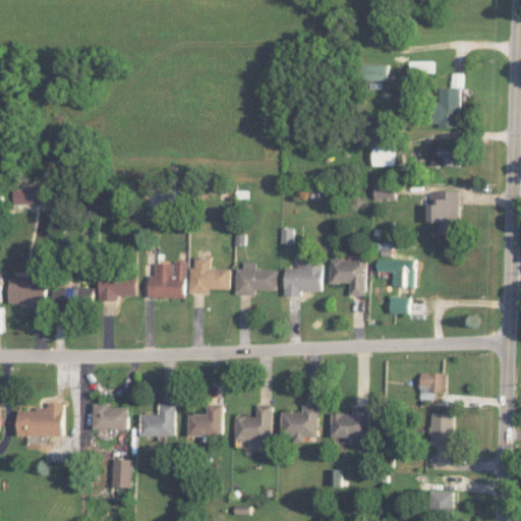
[(410,72),(435,72),(435,60),(410,61),(410,72)]
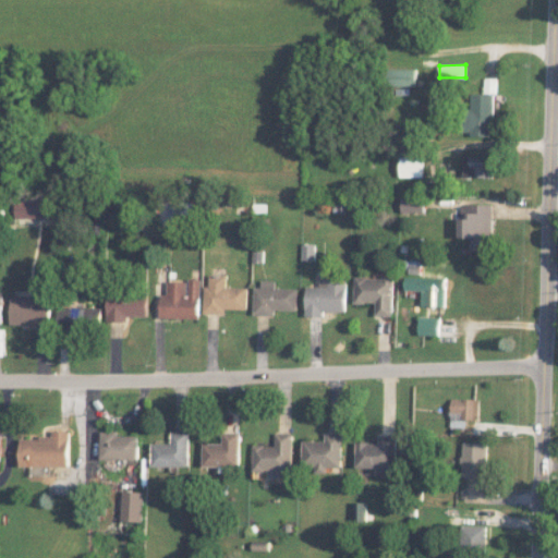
[(416,69),(391,69),(391,85),(417,85),(416,69)]
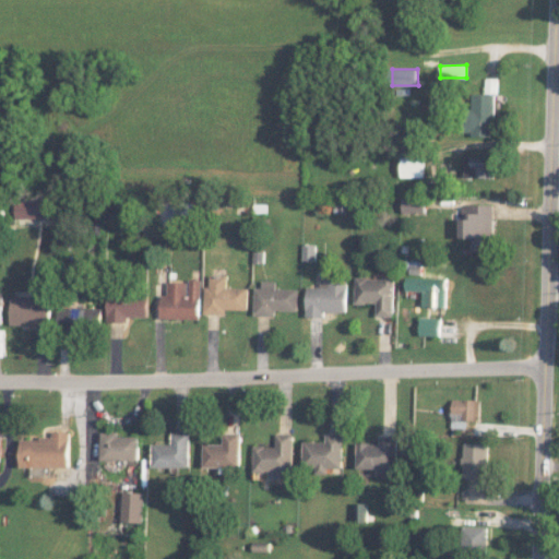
[(496,135),(497,79),(486,79),(486,94),(470,94),(470,134),(496,135)]
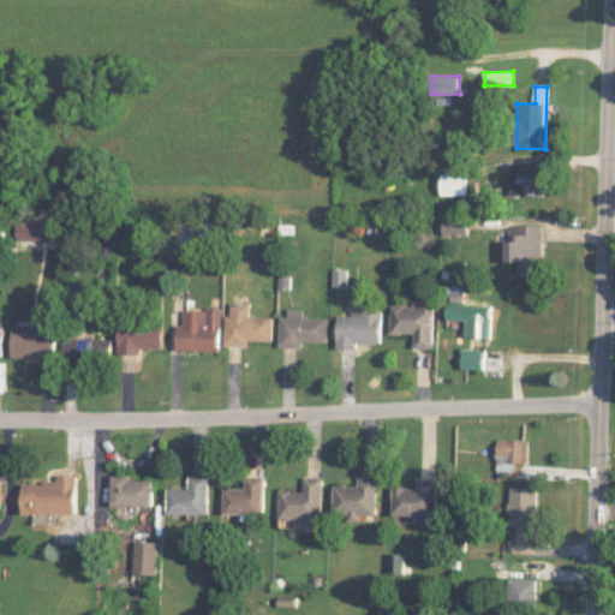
[(465,195),(466,172),(442,171),(442,195),(465,195)]
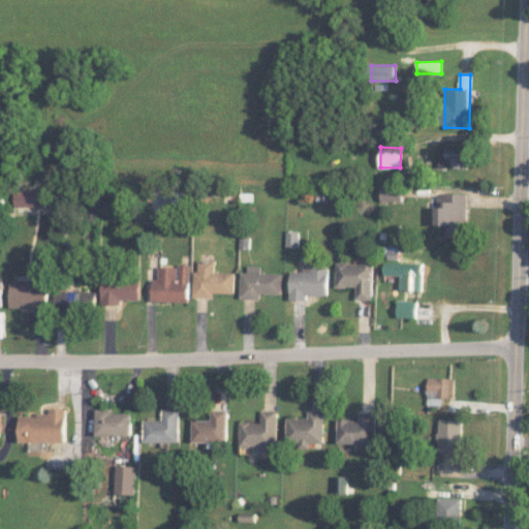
[(447,161),(441,160),(441,167),(469,168),(470,148),(447,148),(447,161)]
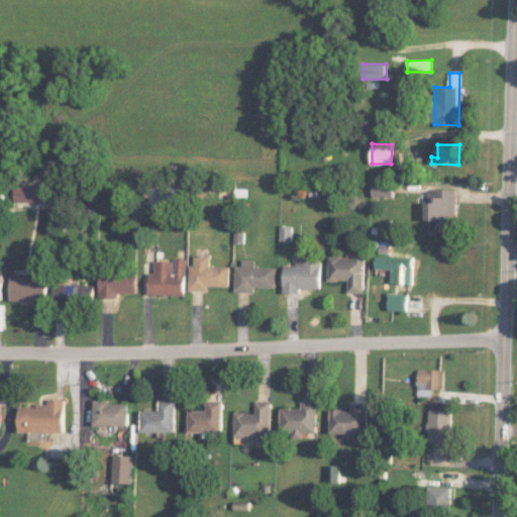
[(394,196),(393,183),(373,184),(373,196),(394,196)]
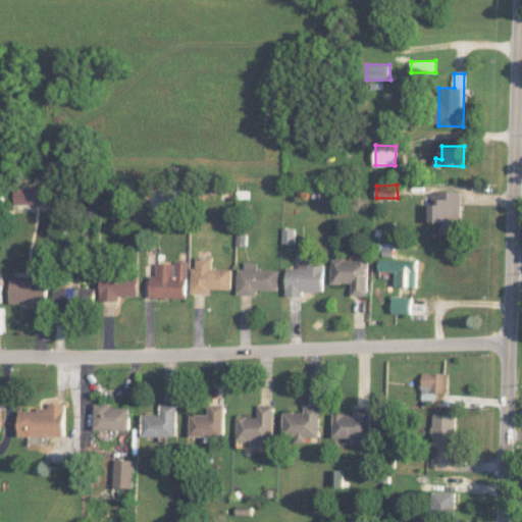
[(15,204),(40,204),(40,188),(15,187),(15,204)]
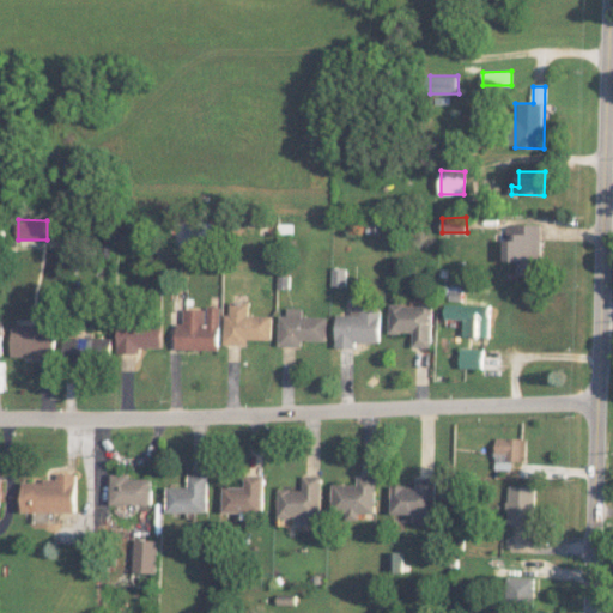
[(541,224),(507,225),(507,261),(519,260),(519,274),(542,274),(541,224)]
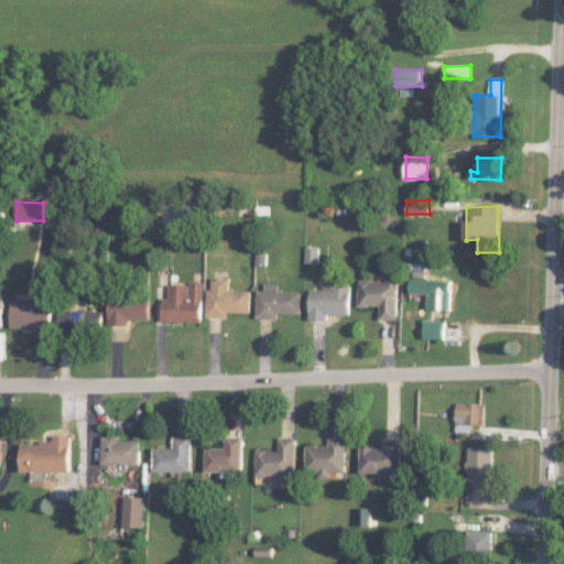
[(317,263),(318,247),(305,246),(305,262),(317,263)]
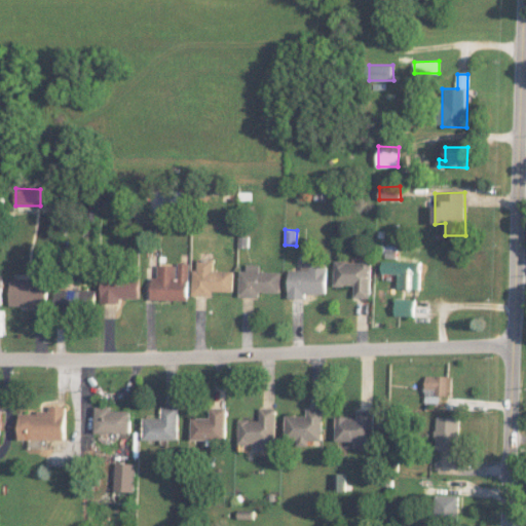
[(233,271),(213,270),(213,260),(196,260),(196,269),(192,269),(191,295),(213,295),(213,291),(232,291),(233,271)]
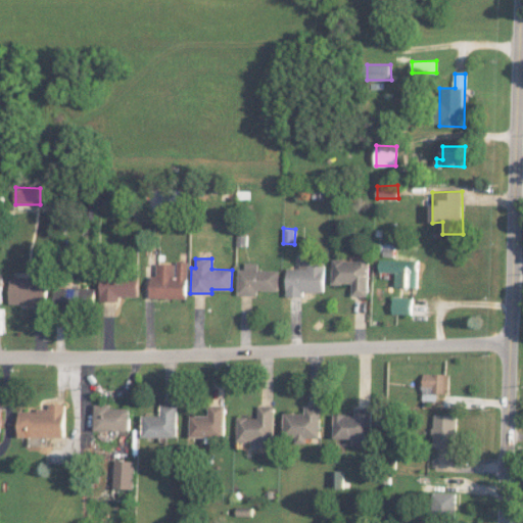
[(418,287),(419,259),(381,258),(381,272),(396,272),(396,287),(418,287)]
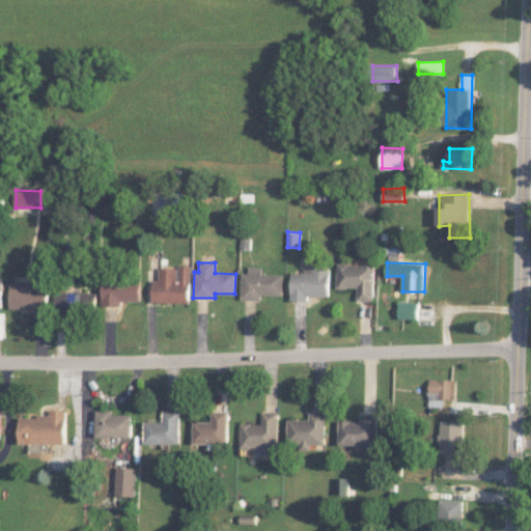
[(358,300),(373,301),(375,264),(338,263),(337,288),(358,288),(358,300)]
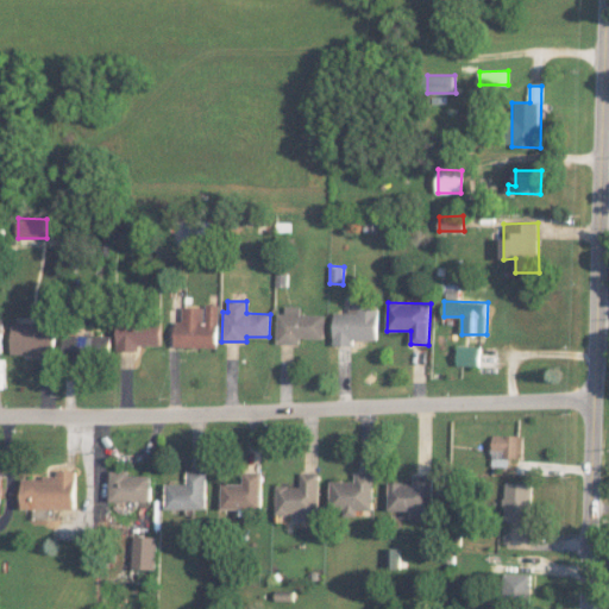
[(218,349),(219,305),(205,303),(205,307),(182,307),(181,321),(175,321),(174,346),(218,349)]
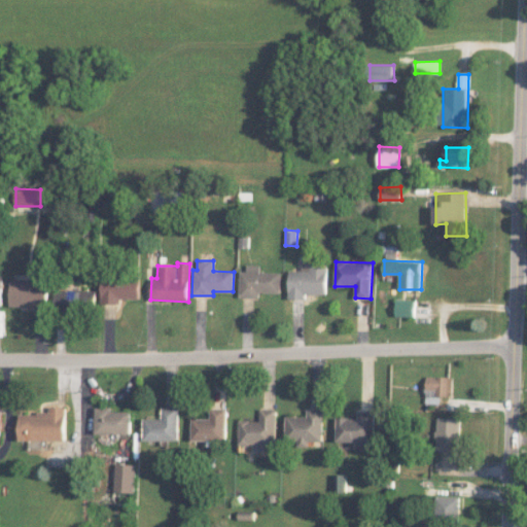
[(327,265),(302,265),(302,271),(289,271),(288,299),(306,299),(306,293),(327,294),(327,265)]
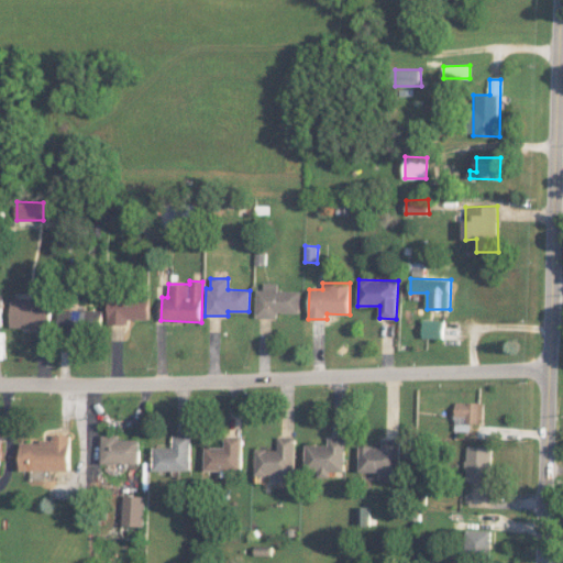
[(255,317),(277,318),(278,312),(299,313),(300,291),(277,290),(277,286),(256,285),(255,317)]
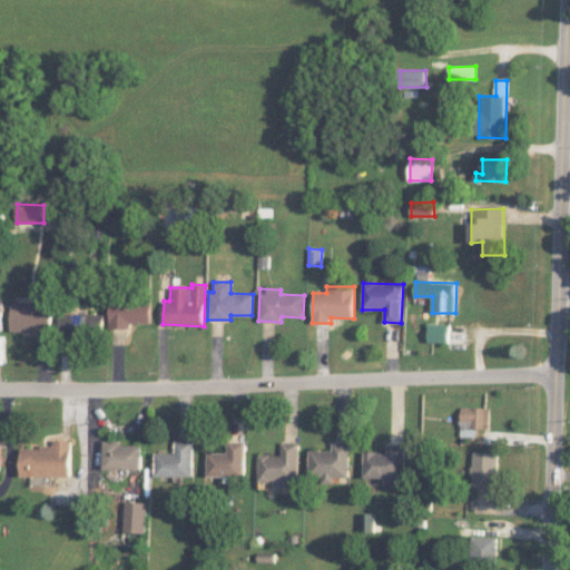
[(150,301),(109,298),(108,327),(130,328),(130,323),(149,323),(150,301)]
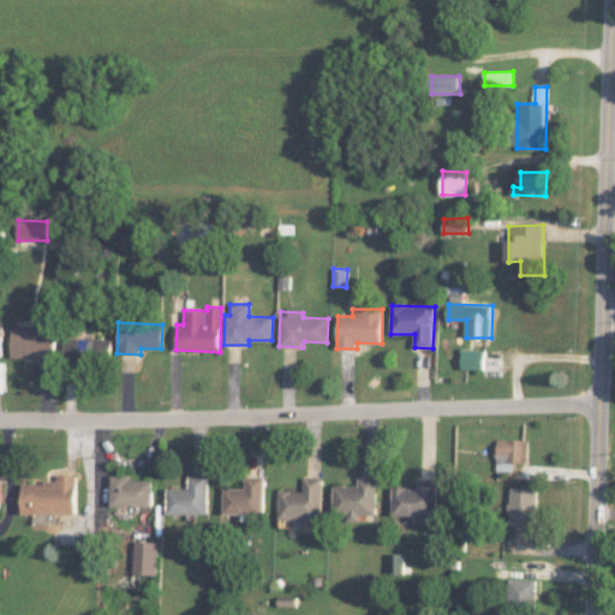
[(11,358),(54,359),(55,330),(12,328),(11,358)]
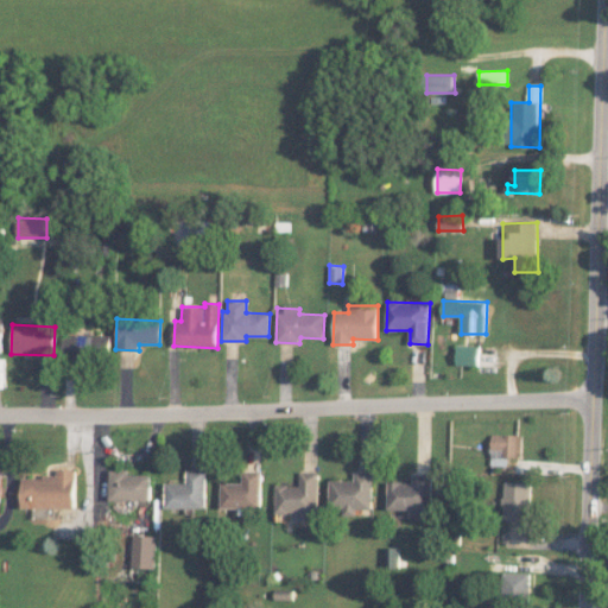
[(109,335),(62,336),(62,359),(109,358),(109,335)]
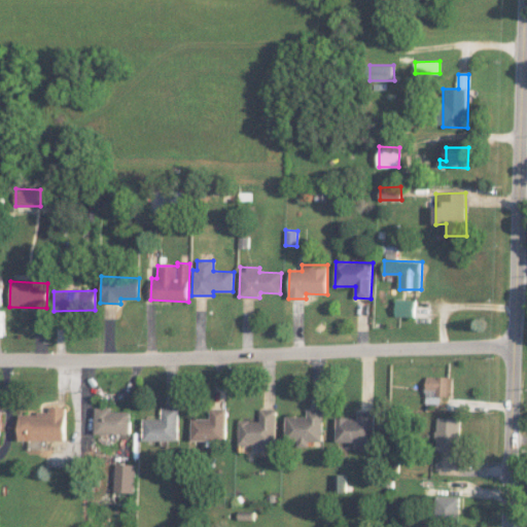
[(416,300),(397,299),(396,316),(416,317),(416,300)]
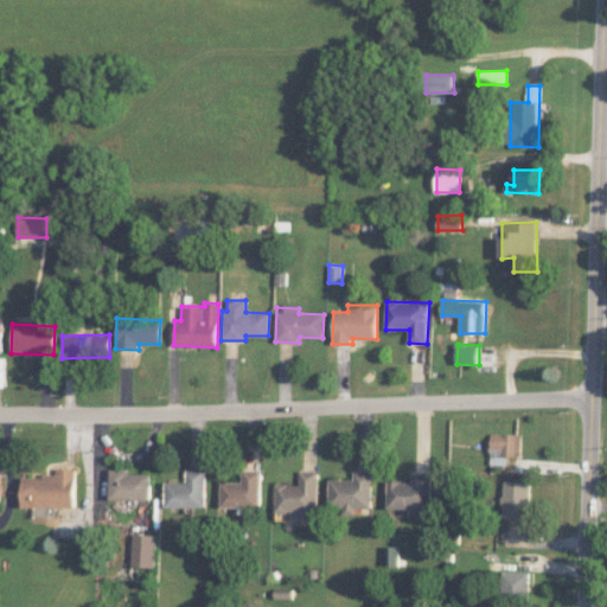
[(21,506),(76,508),(76,468),(56,468),(56,475),(23,475),(21,506)]
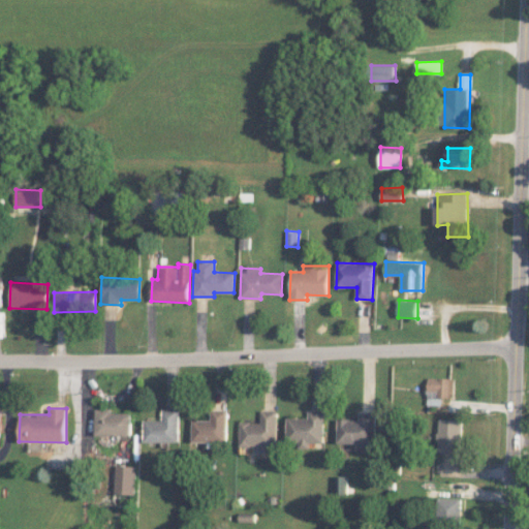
[(95,435),(131,435),(131,413),(112,412),(112,408),(96,408),(95,435)]
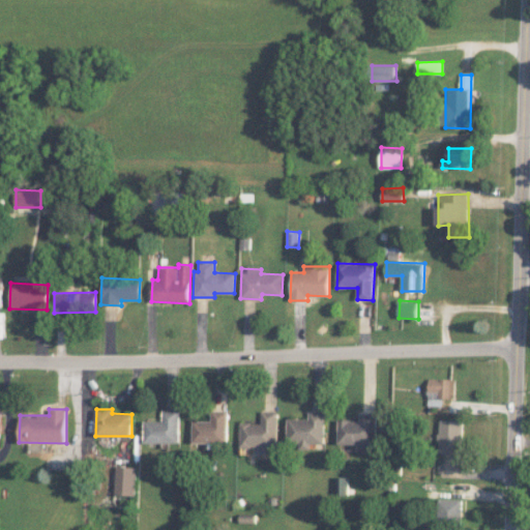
[(179,442),(179,410),(164,410),(164,420),(145,420),(145,442),(179,442)]
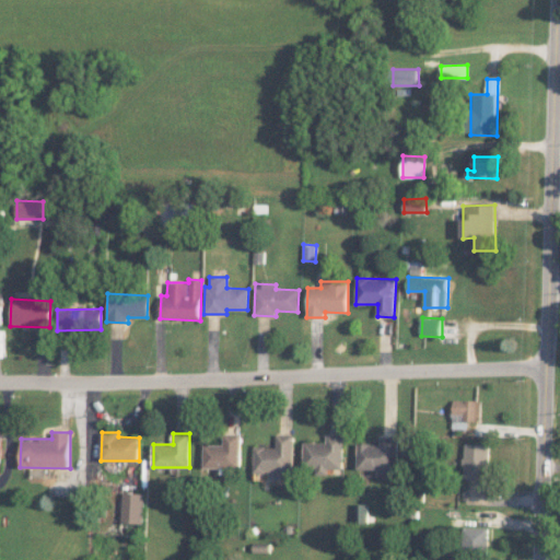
[(242,434),(224,433),(224,444),(203,444),(203,467),(242,468),(242,434)]
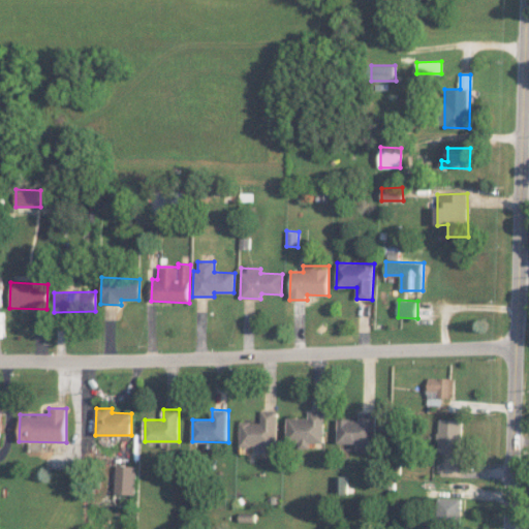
[(278,448),(278,410),(261,410),(260,422),(241,422),(240,447),(278,448)]
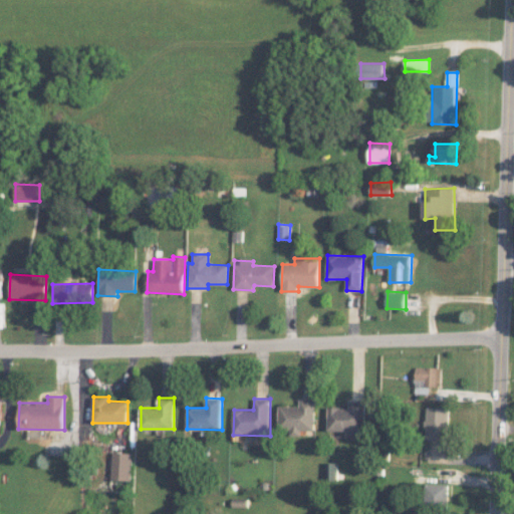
[(301,407),(280,406),(280,435),(303,435),(303,430),(316,430),(316,400),(301,400),(301,407)]
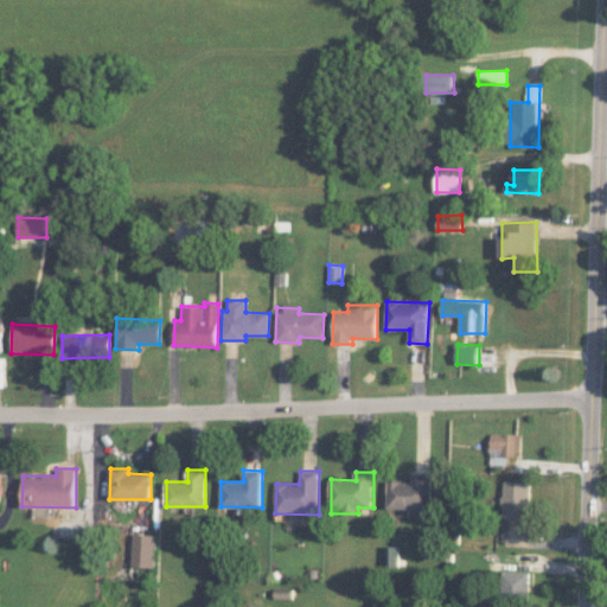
[(390,481),(389,509),(433,509),(433,474),(414,474),(414,481),(390,481)]
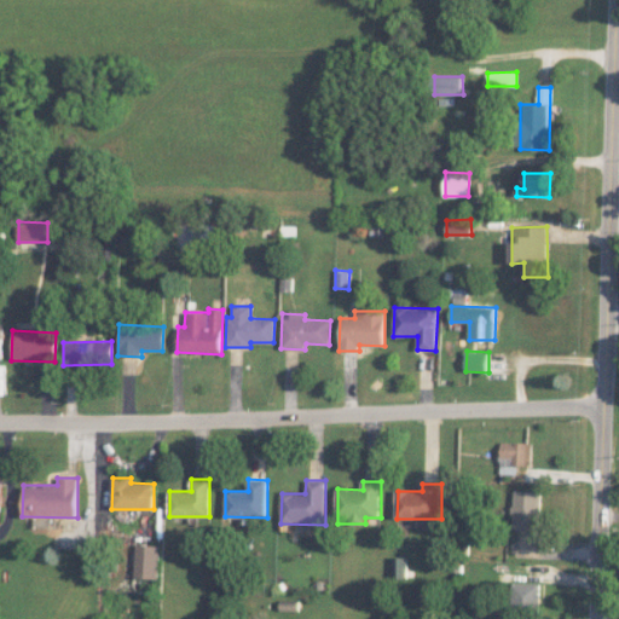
[(515,528),(542,528),(541,490),(514,491),(515,528)]
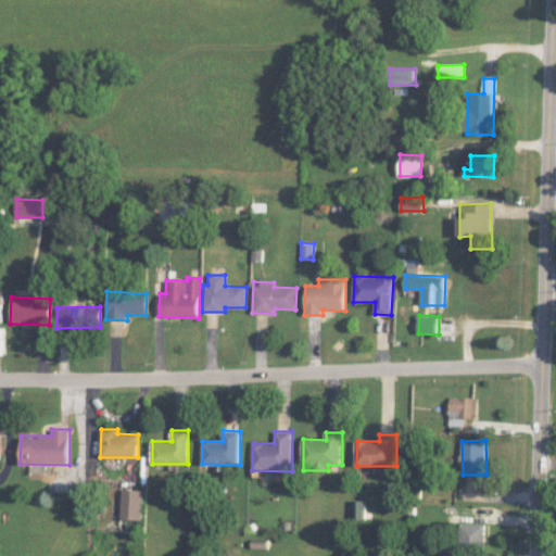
[(143,489),(122,489),(121,519),(142,519),(143,489)]
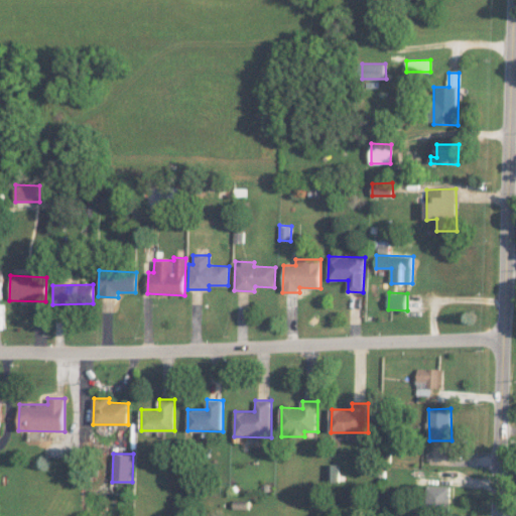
[(426,508),(450,509),(450,487),(427,486),(426,508)]
